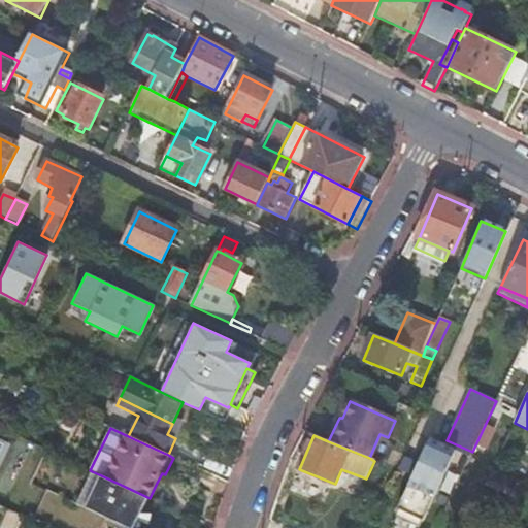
[(446,473),(456,452),(443,446),(430,439),(419,464),(413,476),(397,509),(399,510),(422,521),(423,522),(438,488),(446,473)]
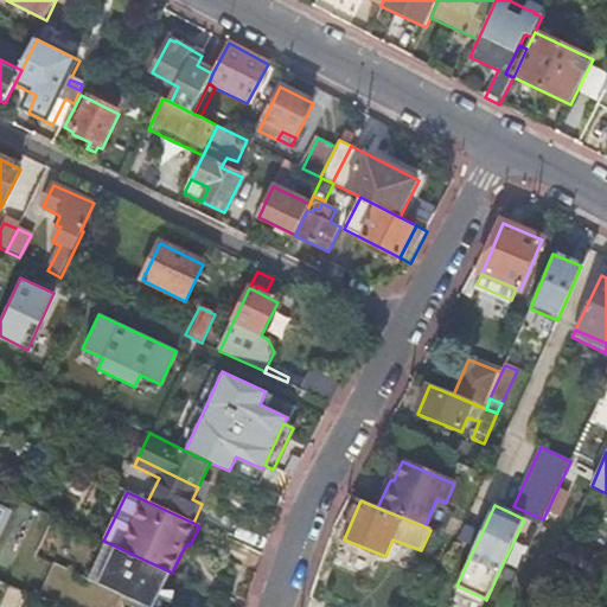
[(513,506),(510,512),(524,519),(540,526),(543,519),(513,506)]
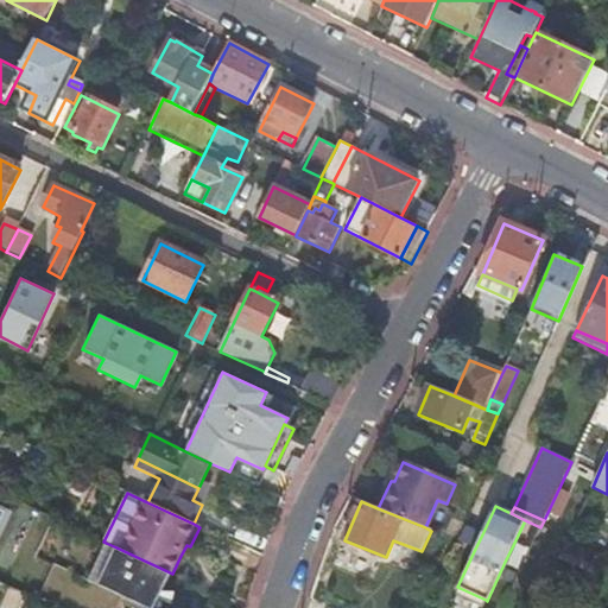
[(482,534),(466,526),(460,542),(475,549),(482,534)]
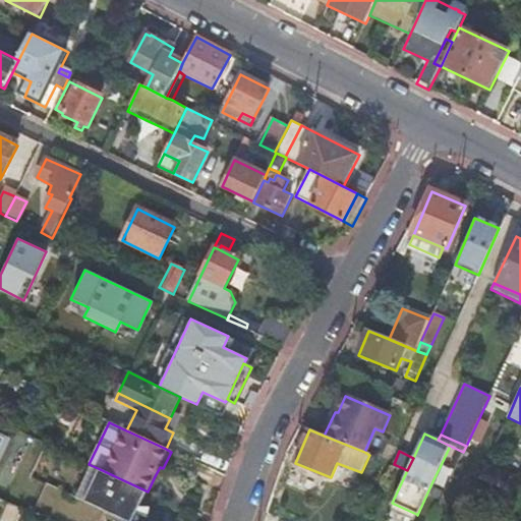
[(503,470),(486,463),(479,477),(513,494),(520,478),(503,470)]
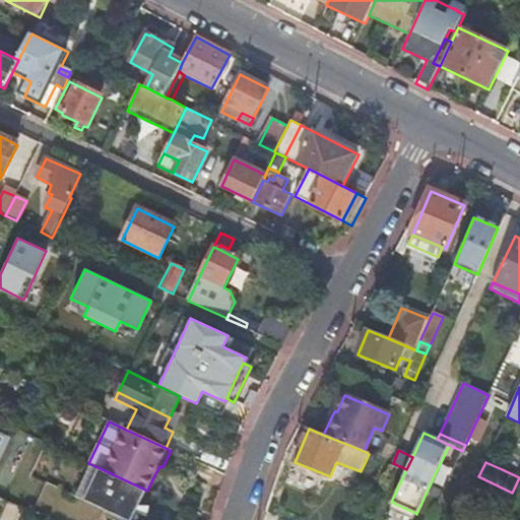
[(100,468),(90,464),(75,498),(84,501),(100,468)]
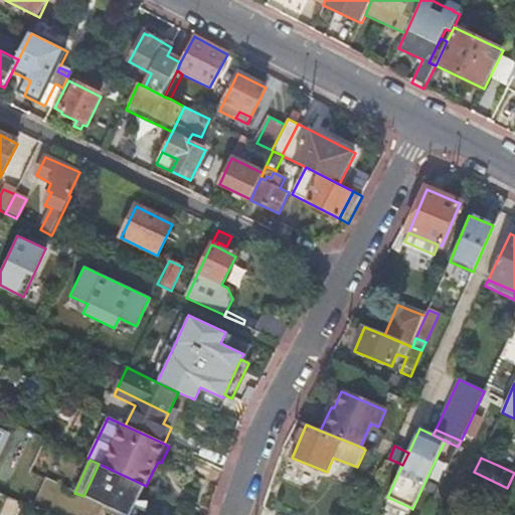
[(158,462),(153,471),(157,473),(161,463),(158,462)]
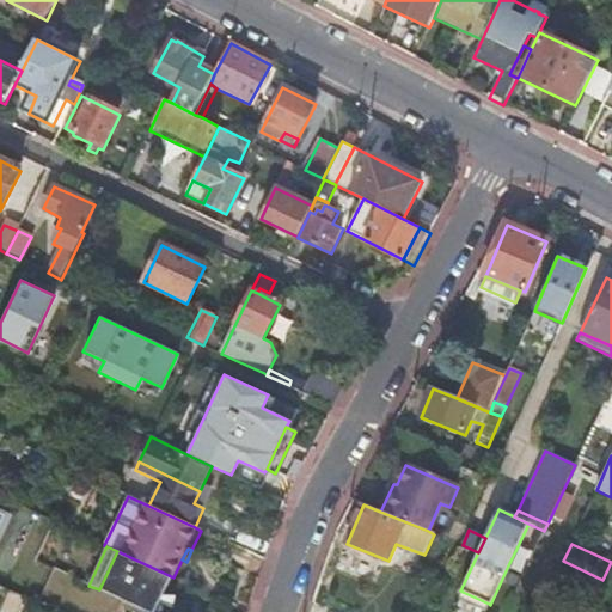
[(173,577),(117,551),(99,589),(136,607),(147,611),(155,611),(161,604),(164,597),(173,577)]
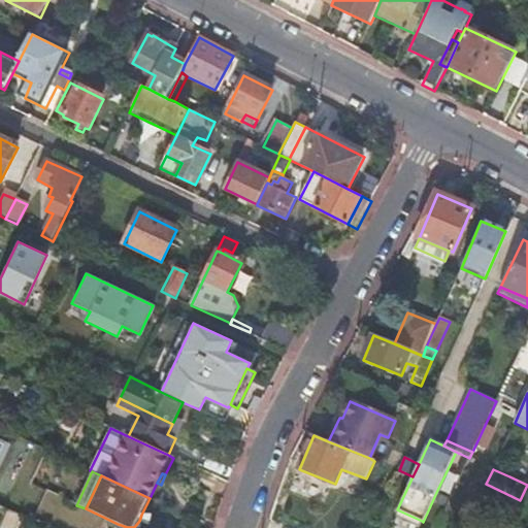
[(520,500),(486,484),(475,506),(493,514),(509,522),(520,500)]
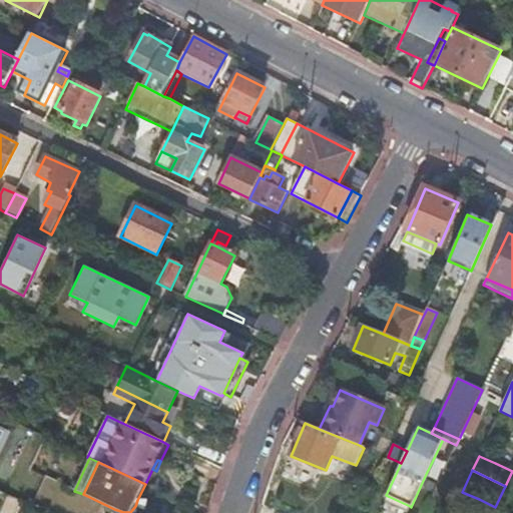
[(406,512),(410,506),(388,496),(385,503),(406,512)]
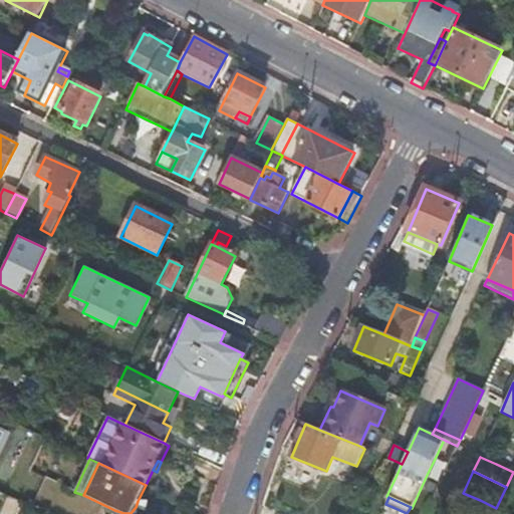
All buildings are outlined.
